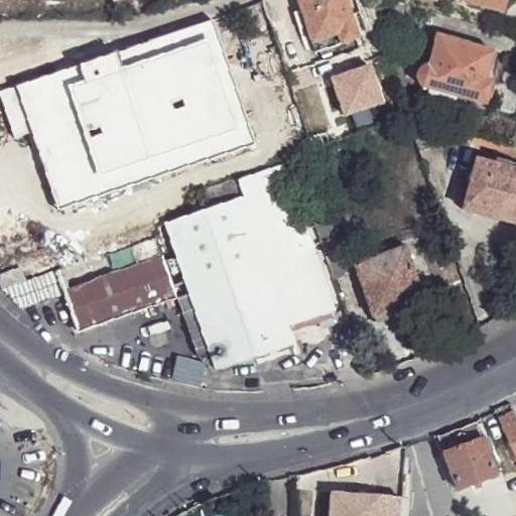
[(297,0),(301,12),(311,42),(338,34),(341,43),(357,37),(345,0),(297,0)]
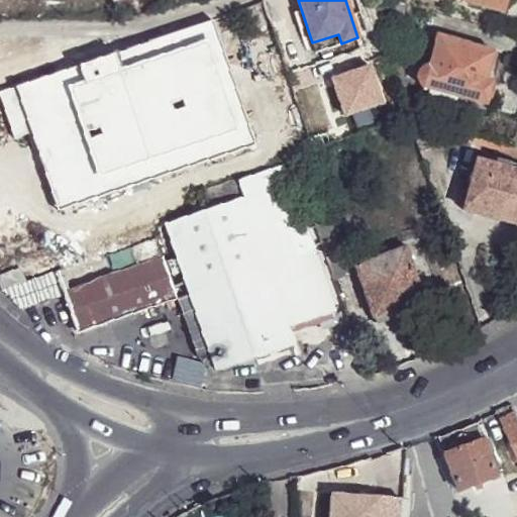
[(356,0),(366,27),(380,23),(376,13),(371,0),(356,0)]
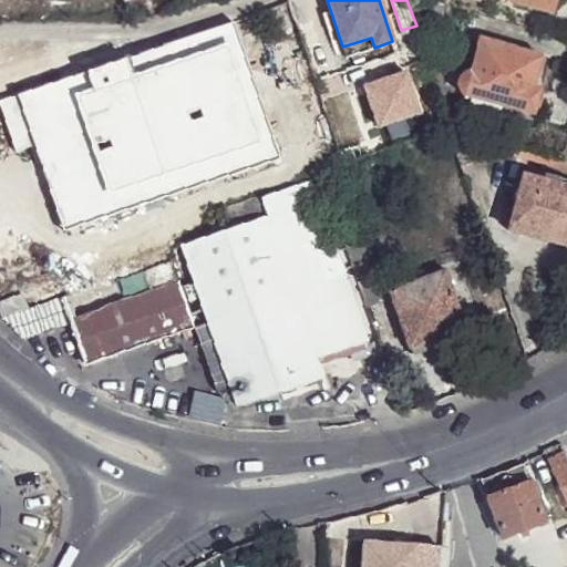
[(505,0),(540,10),(544,0),(505,0)]
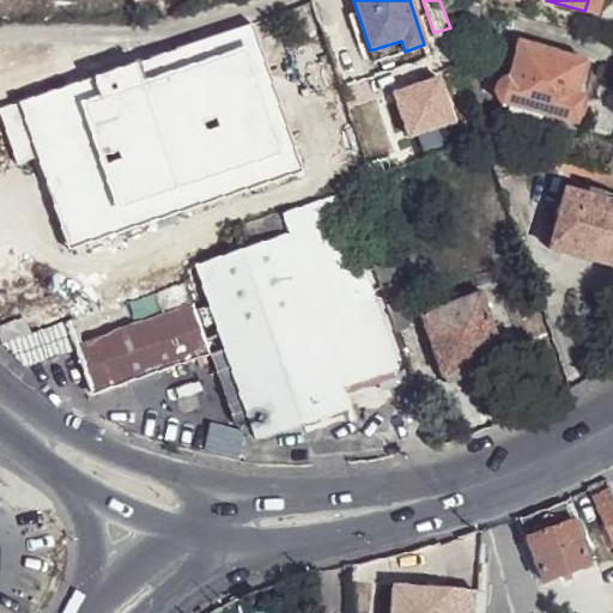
[(360,53),(370,50),(358,14),(350,18),(360,53)]
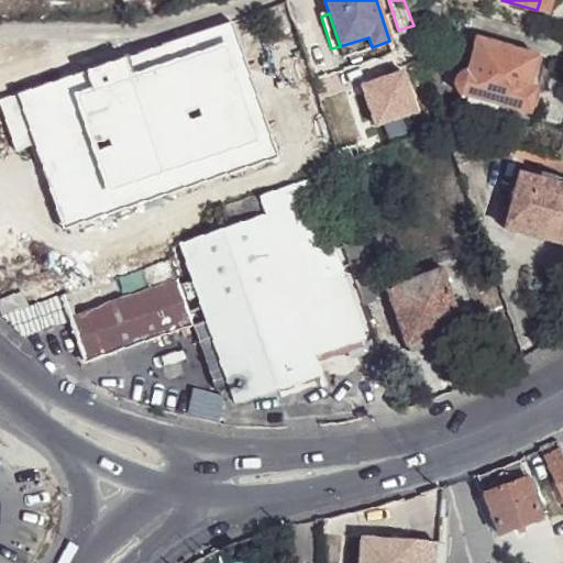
[(201,32),(155,39),(168,84),(265,52),(253,17),(201,32)]
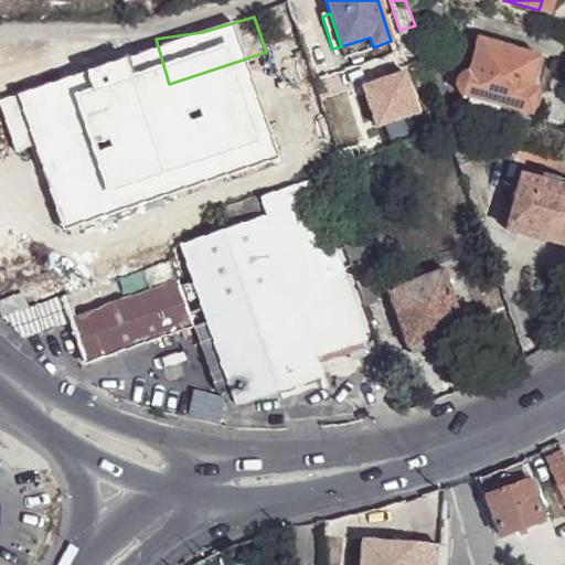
[(0,200),(93,170),(140,152),(156,148),(187,137),(169,84),(156,39),(49,44),(28,50),(28,38),(0,38),(0,200)]
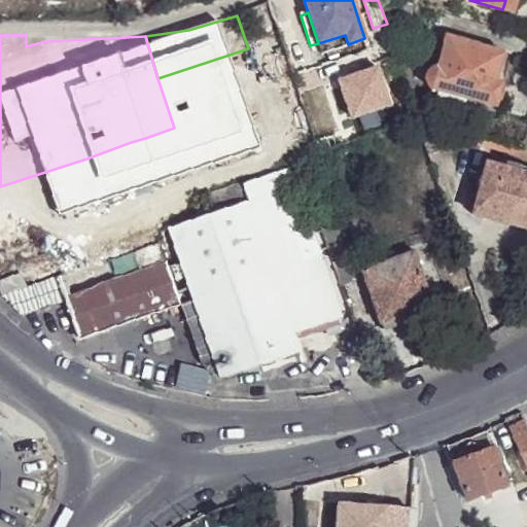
[(345,35),(318,43),(321,53),(348,44),(345,35)]
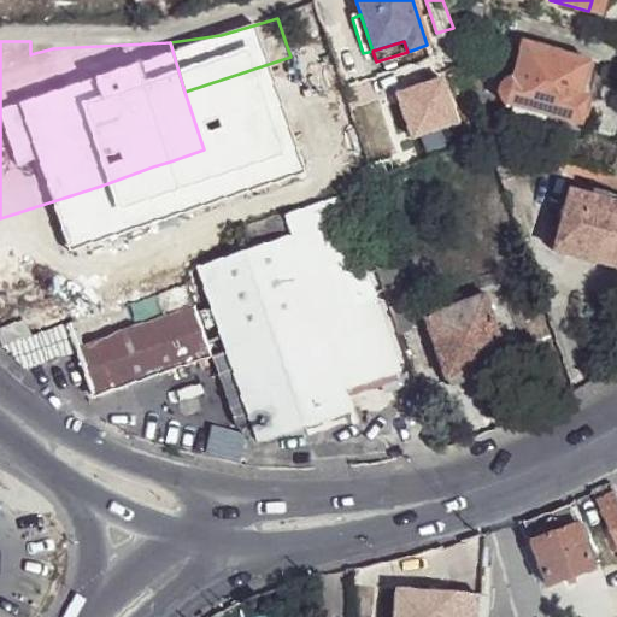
[(577,124),(587,95),(580,93),(588,62),(522,43),(512,78),(505,104),(577,124)]
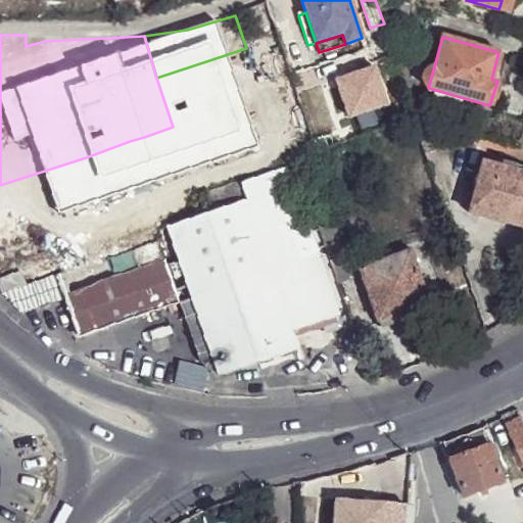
[(491,79),(497,81),(505,53),(498,52),(491,79)]
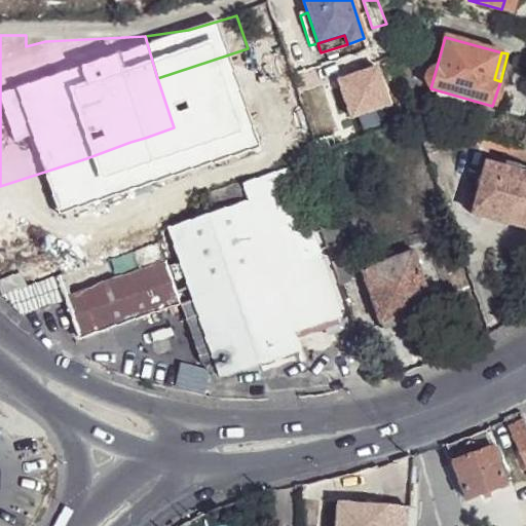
[(426,83),(430,88),(437,67),(436,67),(429,70),(425,76),(426,83)]
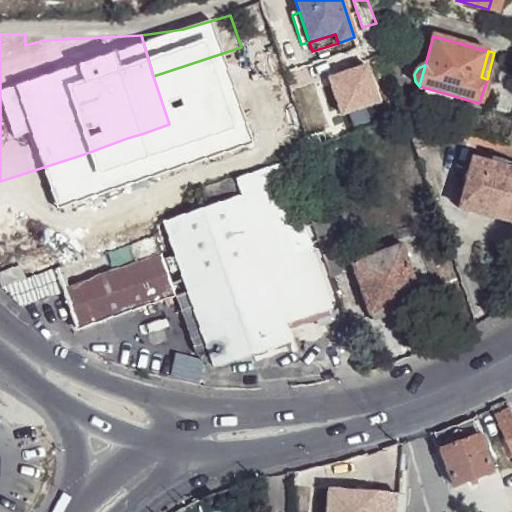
[(403,115),(399,98),(397,93),(390,96),(394,108),(391,110),(392,118),(403,115)]
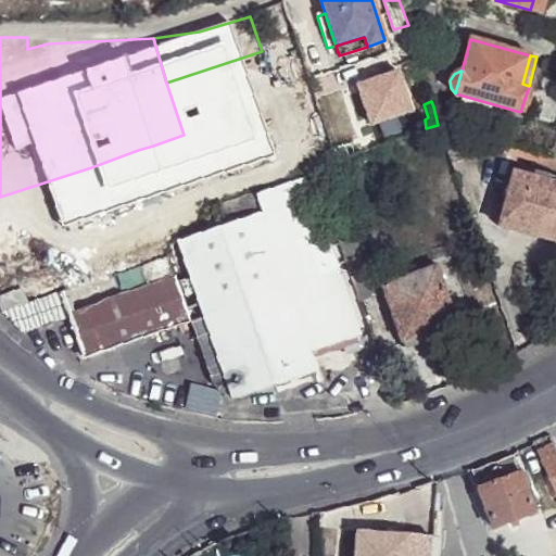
[(438,125),(450,129),(445,110),(433,106),(438,125)]
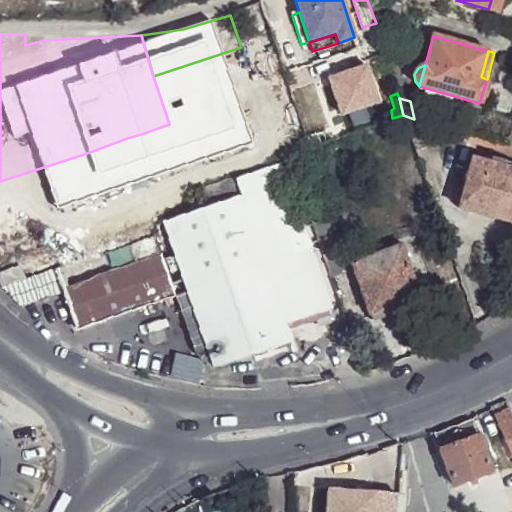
[(133,159),(136,164),(150,160),(141,134),(127,138),(133,159)]
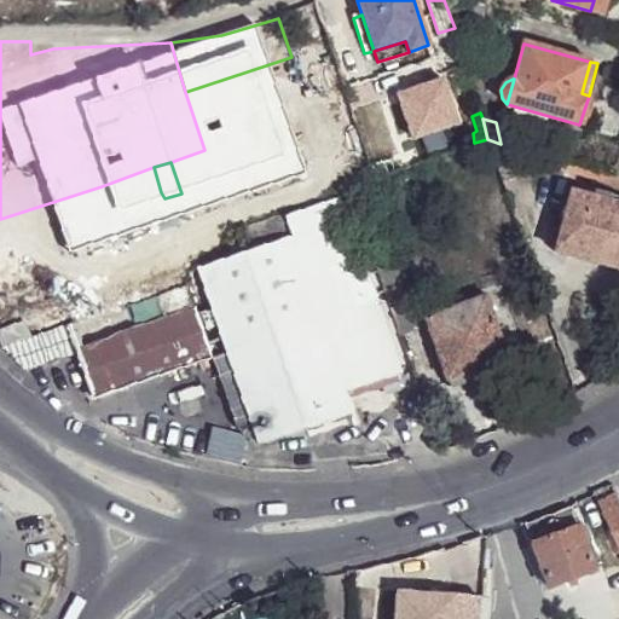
[(102,186),(109,208),(161,192),(154,167),(102,186)]
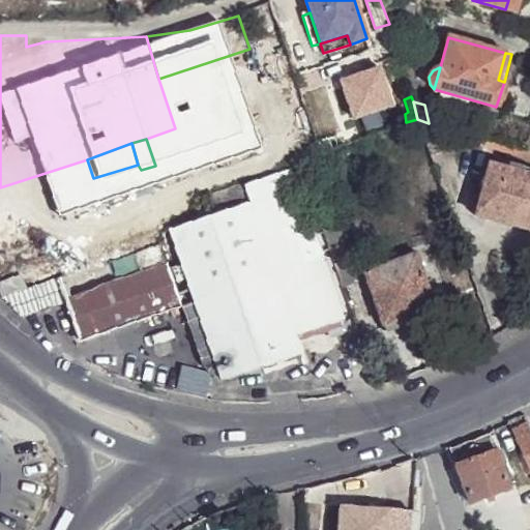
[(529,174),(489,163),(475,209),(513,221),(511,227),(529,232),(529,230),(529,174)]
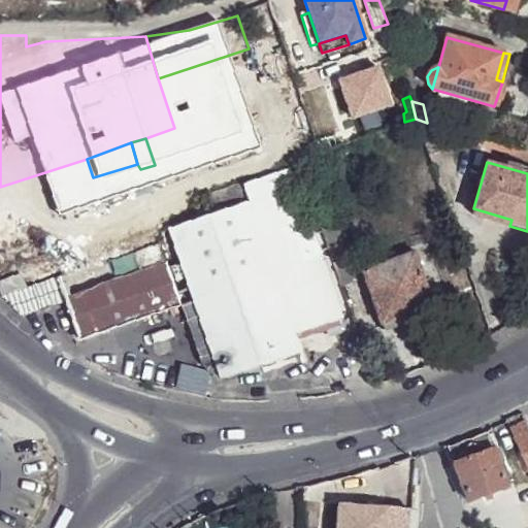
[(343,318),(309,219),(292,166),(202,197),(208,216),(171,227),(222,378),(298,353),(293,333),(343,318)]
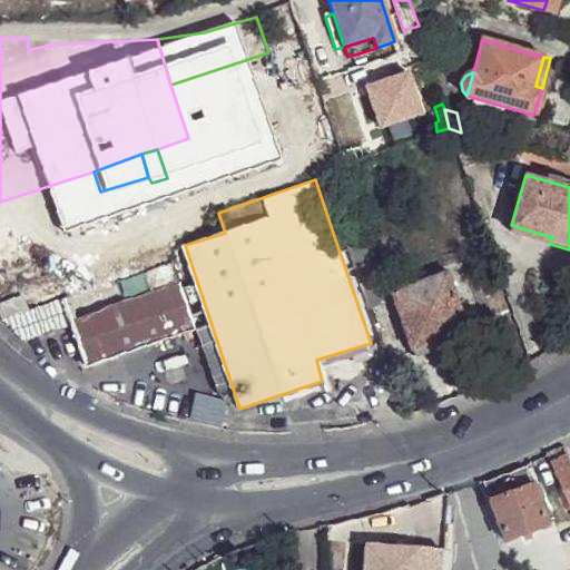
[(355,267),(372,262),(352,205),(336,210),(355,267)]
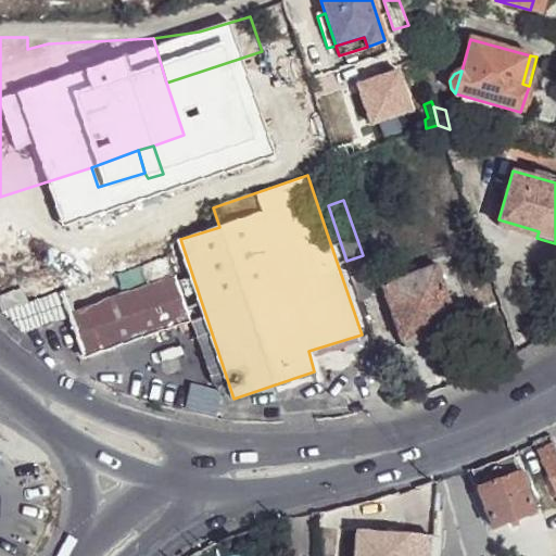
[(186,212),(164,218),(172,238),(191,232),(186,212)]
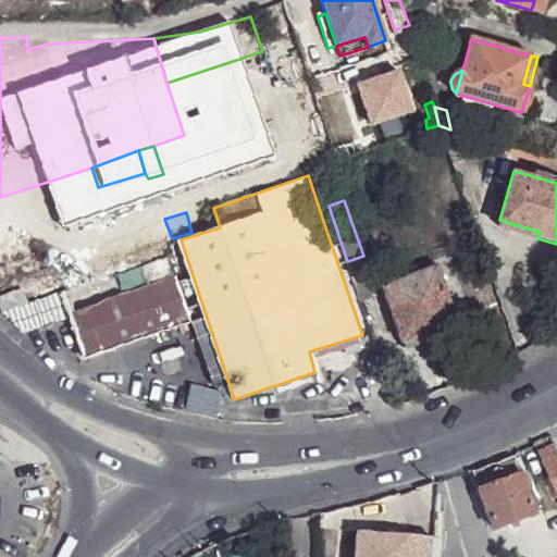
[(540,232),(499,220),(497,226),(537,238),(540,232)]
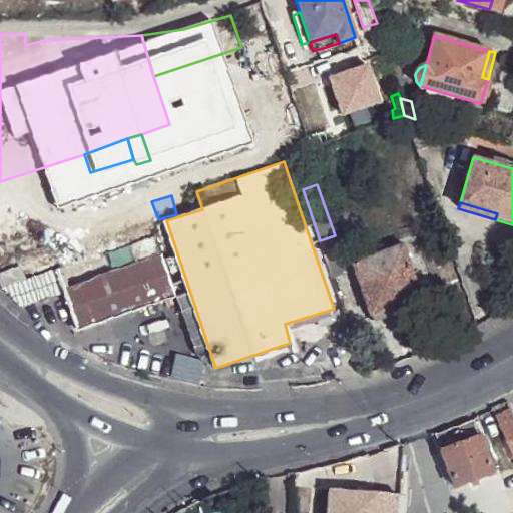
[(155,235),(56,269),(76,329),(173,296),(155,235)]
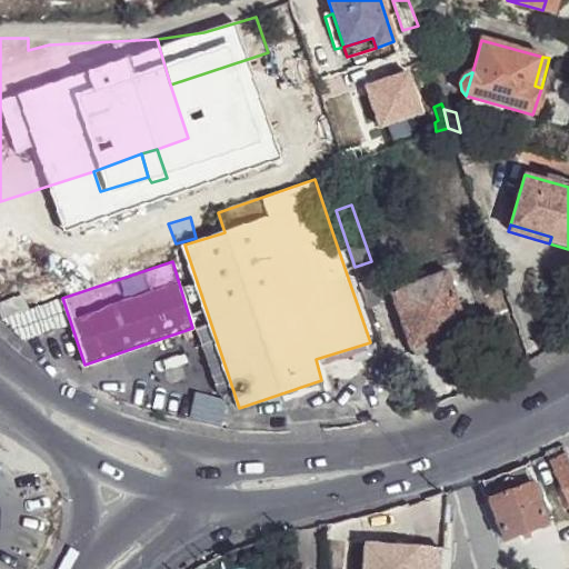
[(355,267),(368,305),(385,300),(371,261),(355,267)]
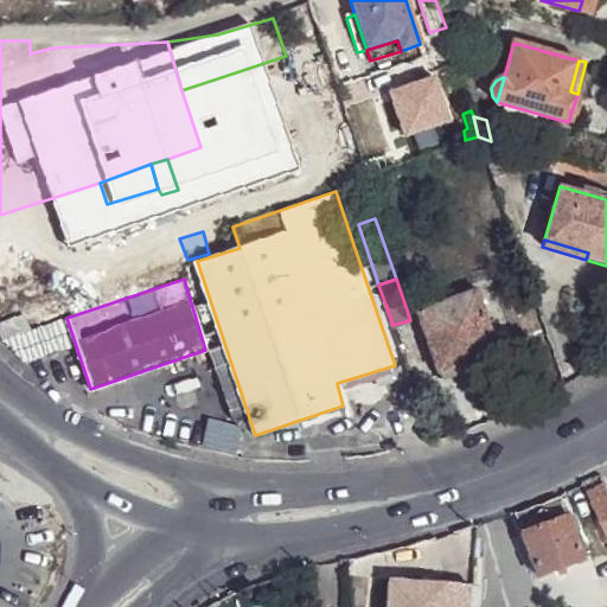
[(502,356),(493,334),(478,289),(419,310),(441,376),(502,356)]
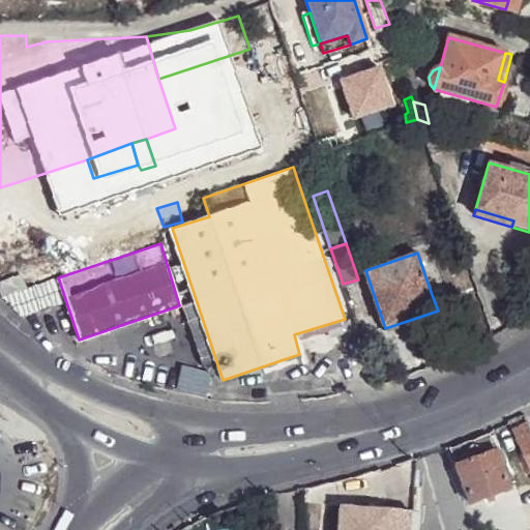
[(0,275),(0,285),(4,296),(29,287),(24,269),(0,275)]
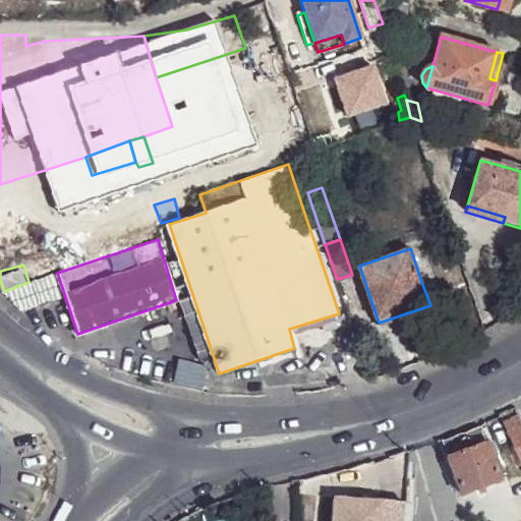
[(433,283),(423,287),(430,305),(440,302),(433,283)]
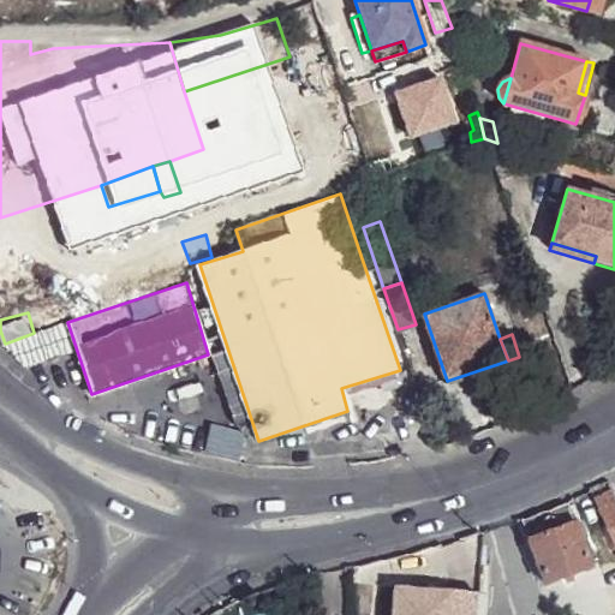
[(614,554),(614,508),(609,493),(592,500),(614,554)]
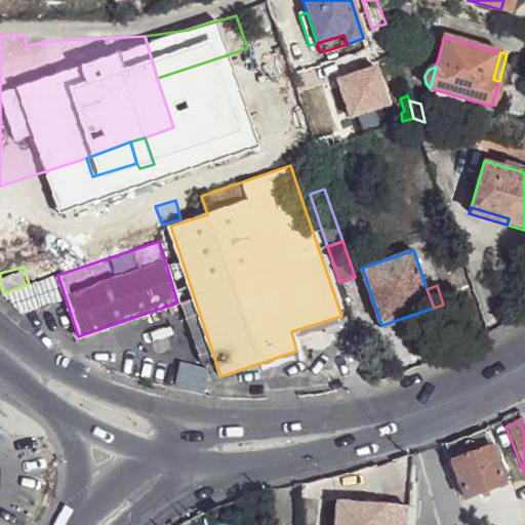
[(480,428),(442,442),(461,497),(501,483),(480,428)]
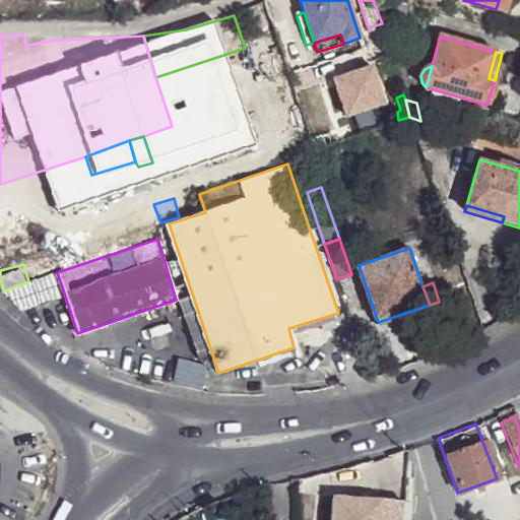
[(393,519),(395,499),(326,495),(323,519),(393,519)]
